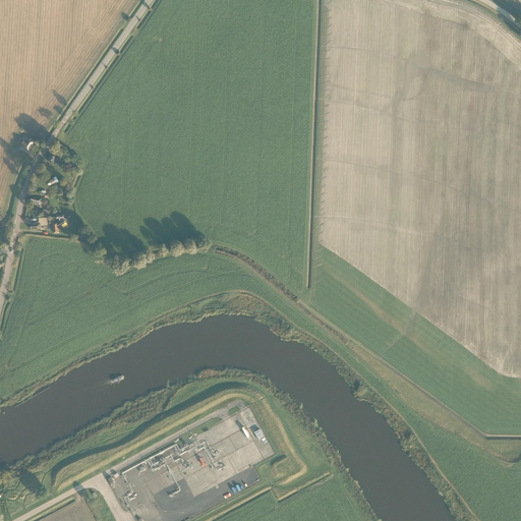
[(29,139),(27,141),(23,138),(19,145),(20,146),(18,149),(21,151),(23,148),(29,151),(34,142),(29,139)]
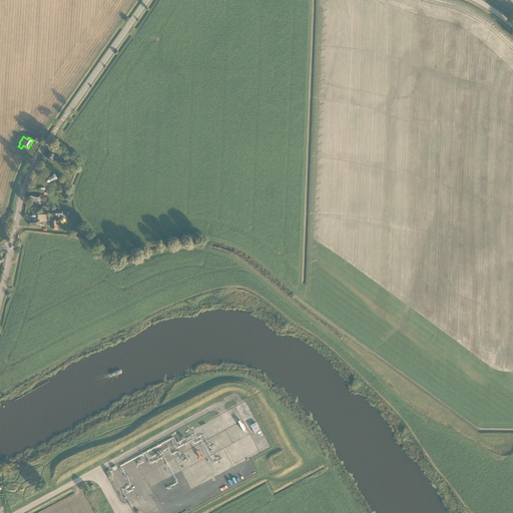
[(52,161),(56,153),(51,150),(47,158),(52,161)]
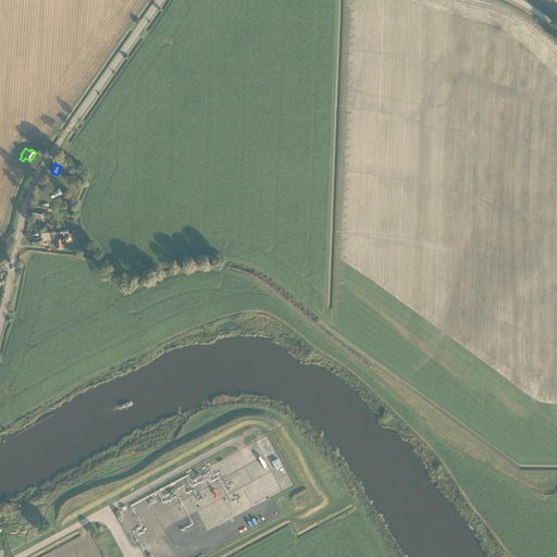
[(78,181),(82,175),(74,170),(71,175),(78,181)]
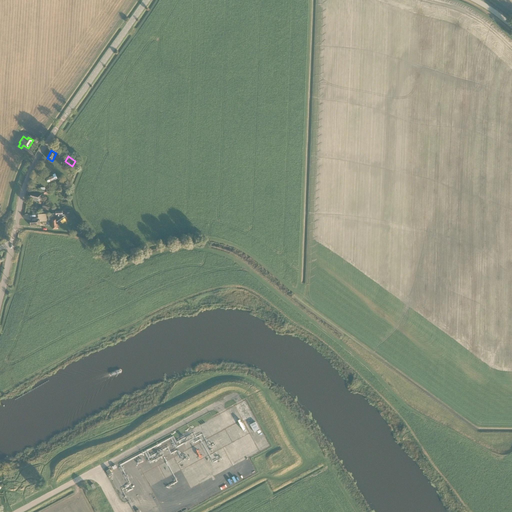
[(40,201),(41,194),(35,192),(34,194),(31,193),(30,199),(40,201)]
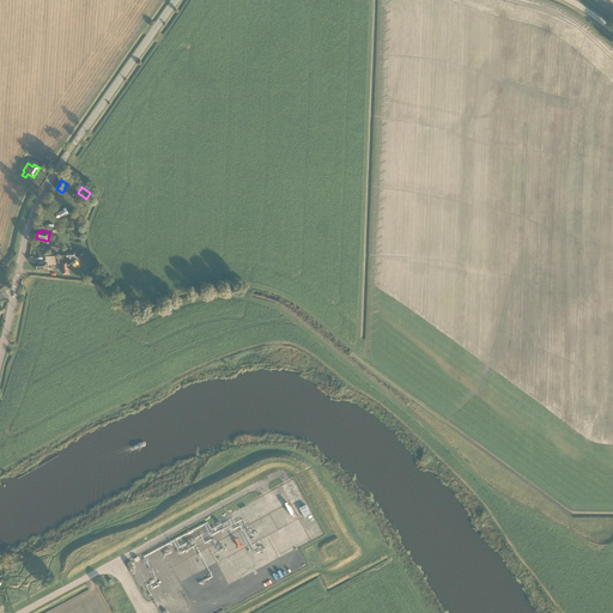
[(68,262),(62,262),(64,274),(70,274),(68,268),(71,268),(71,266),(72,266),(77,261),(77,256),(79,256),(78,253),(74,253),(67,253),(67,258),(68,258),(68,262)]
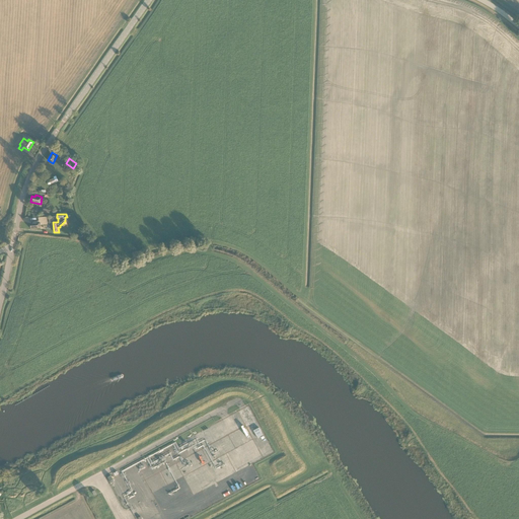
[(31,223),(30,223),(30,228),(41,228),(41,225),(44,224),(48,224),(48,216),(43,217),(39,217),(39,220),(39,221),(35,221),(35,223),(32,223),(31,223)]
